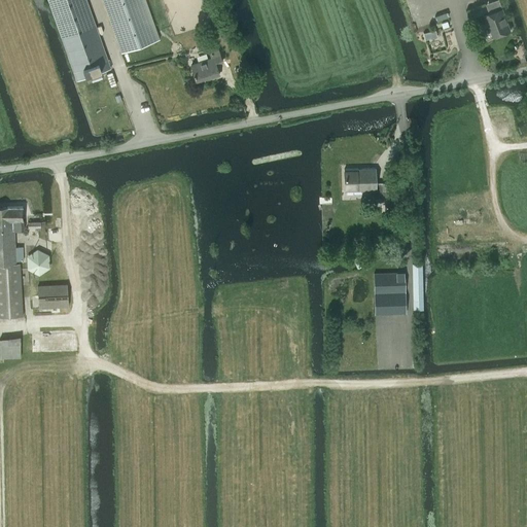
[(47,0),(76,80),(110,68),(85,0),(47,0)]
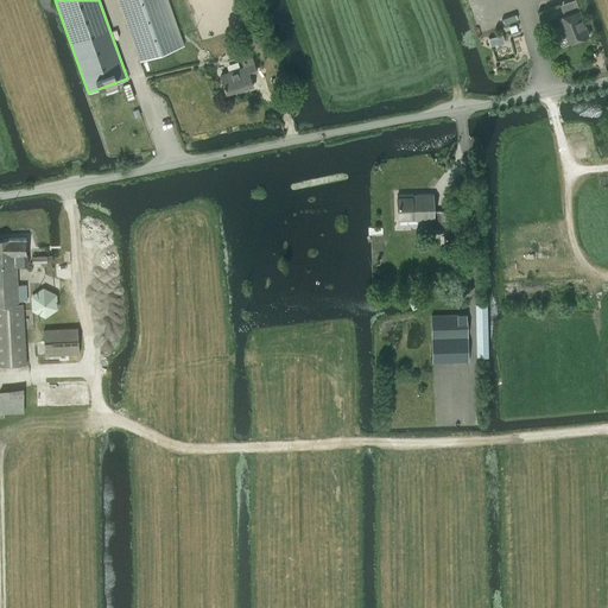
[(118,0),(140,61),(183,45),(168,0),(118,0)]
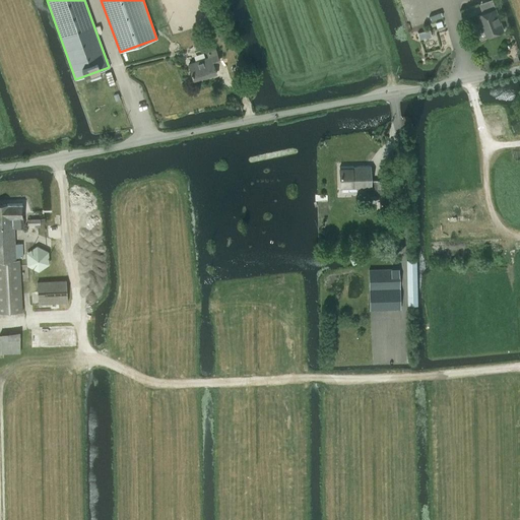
[(485,13),(478,15),(486,37),(504,30),(493,0),(490,0),(481,3),(485,13)]
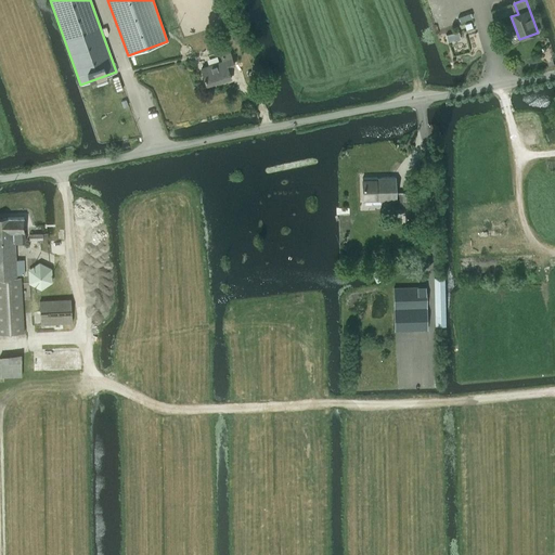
[(202,69),(207,85),(221,80),(221,82),(231,79),(228,68),(234,66),(229,51),(221,54),(223,62),(202,69)]
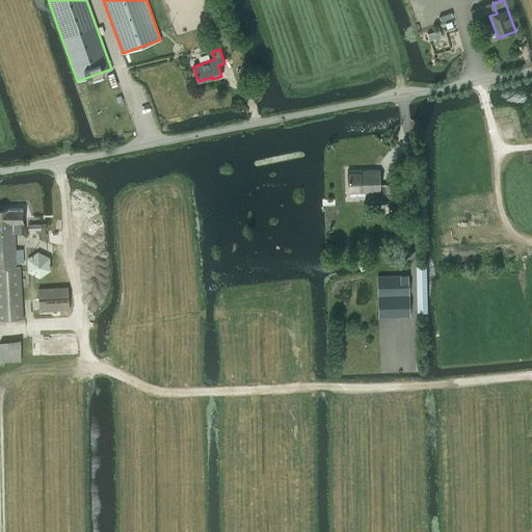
[(348,171),(348,191),(378,190),(378,198),(387,198),(387,186),(379,186),(379,170),(348,171)]
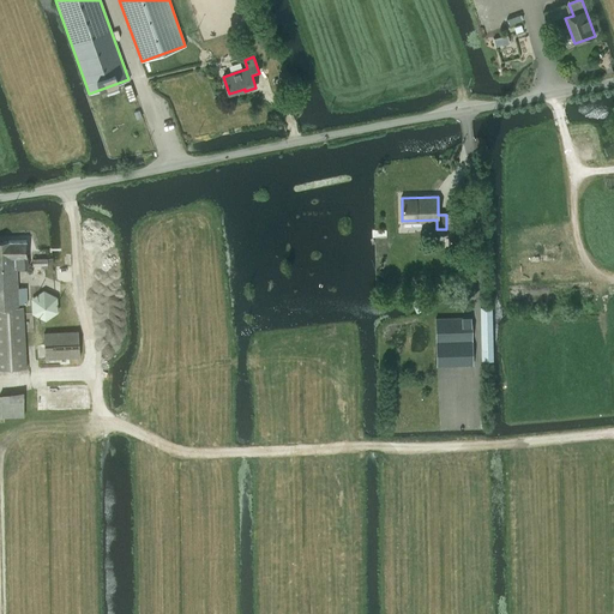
[(0,241),(0,369),(25,368),(23,307),(18,307),(17,292),(26,292),(26,287),(17,287),(17,268),(28,268),(28,256),(26,241),(0,241)]
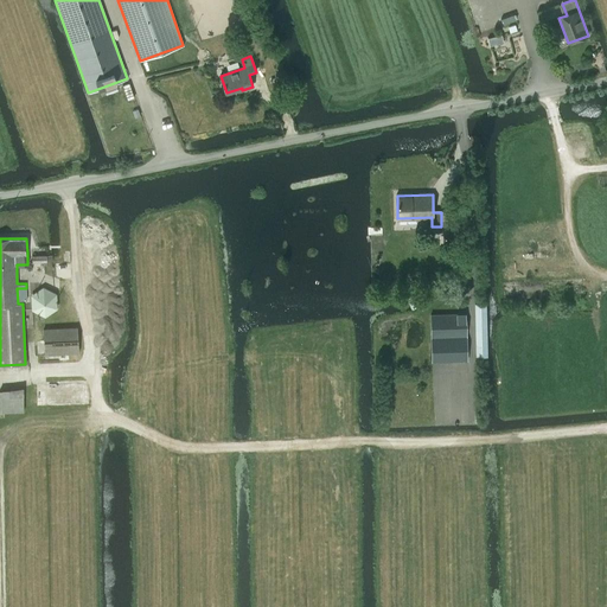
[(43,286),(30,295),(31,310),(45,317),(57,308),(56,293),(43,286)]
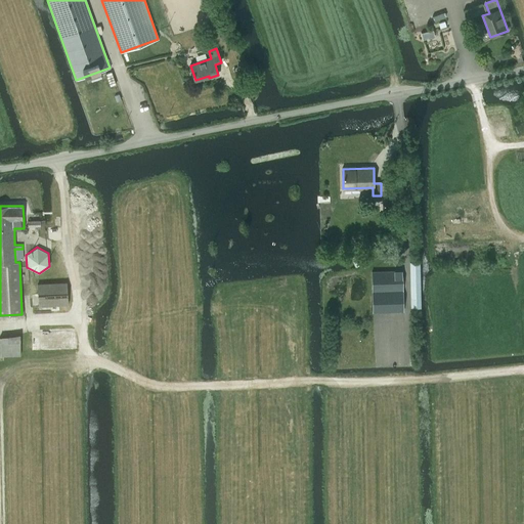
[(410,307),(421,307),(420,262),(409,262),(410,307)]
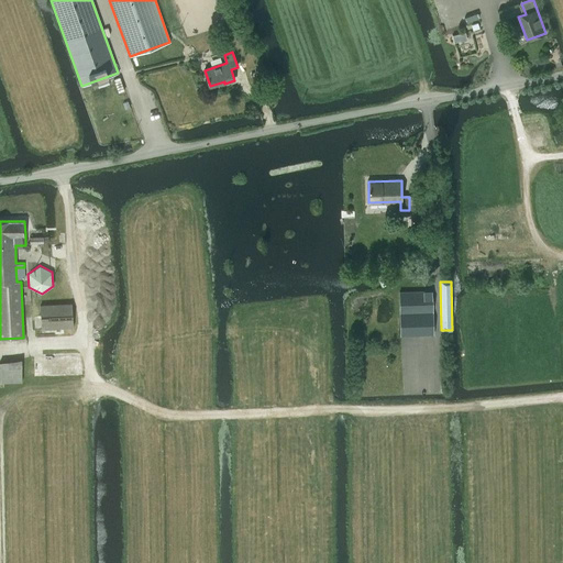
[(433,334),(432,291),(399,293),(400,335),(433,334)]
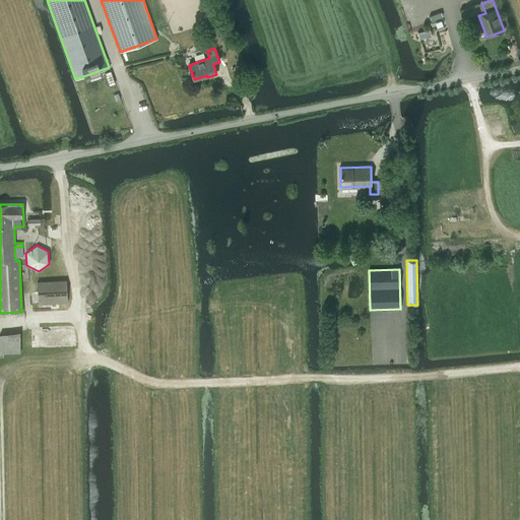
[(66,280),(38,282),(39,304),(67,302),(66,280)]
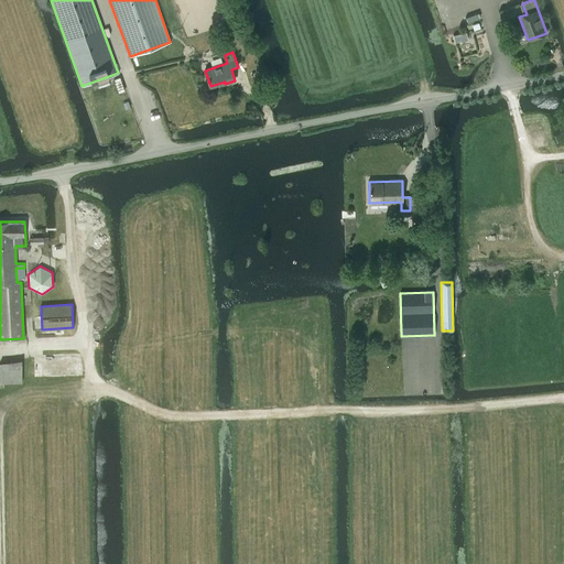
[(21,361),(0,361),(0,382),(22,381),(21,361)]
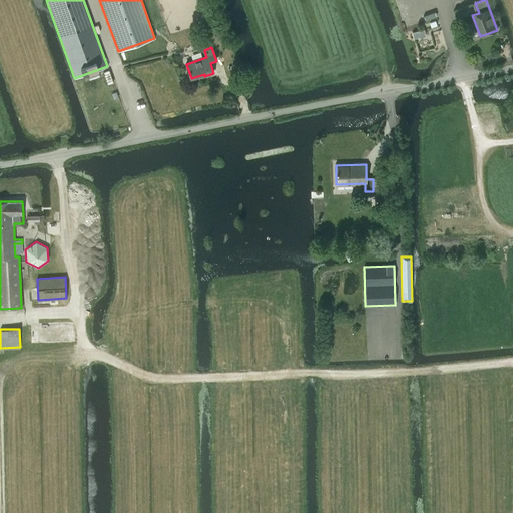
All buildings are outlined.
